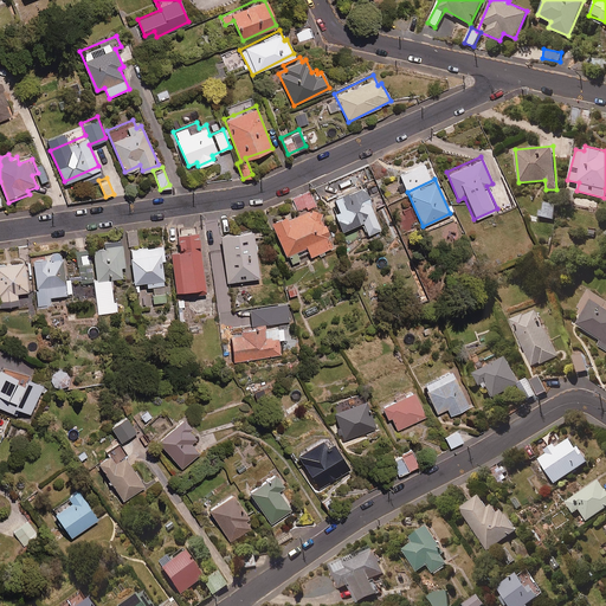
[(381,230),(361,182),(331,194),(337,210),(334,212),(341,231),(362,221),(368,236),(381,230)]
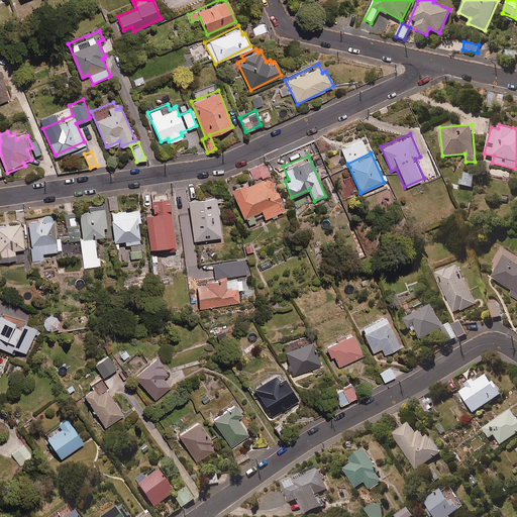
[(280,199),(263,162),(248,169),(253,180),(244,184),(243,181),(229,187),(247,225),(255,221),(254,218),(263,214),(265,218),(283,210),(278,200),(280,199)]
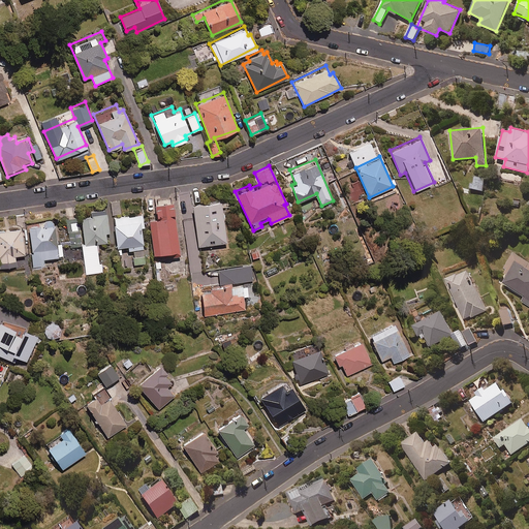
[(486,175),(475,174),(473,189),(483,190),(486,175)]
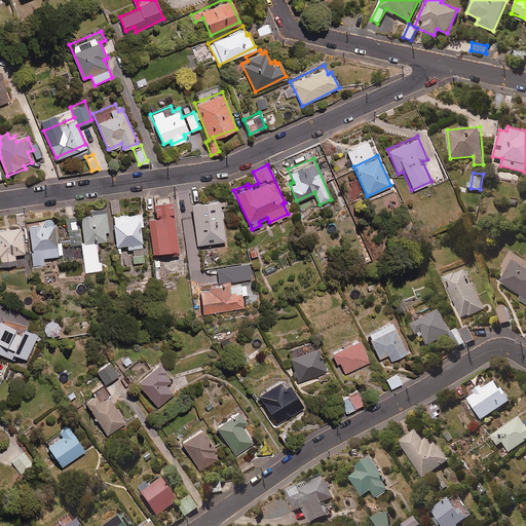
[(152,252),(161,251),(162,256),(178,254),(177,249),(170,197),(152,199),(154,215),(146,216),(152,252)]
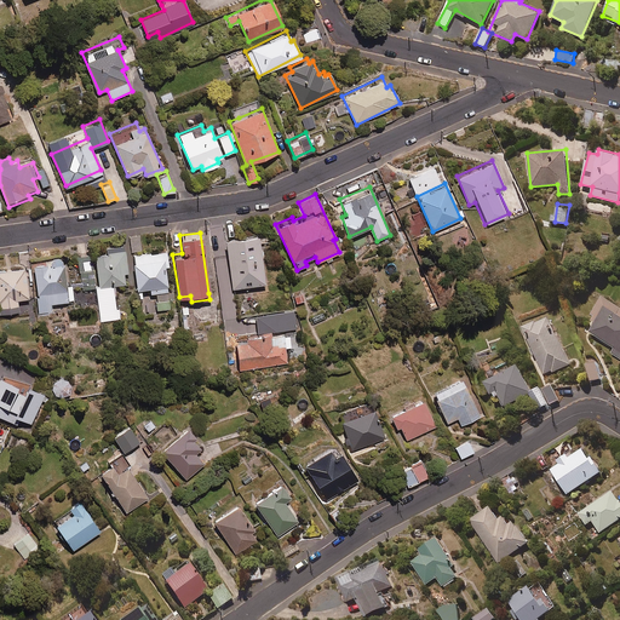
[(264,283),(258,234),(224,237),(230,287),(264,283)]
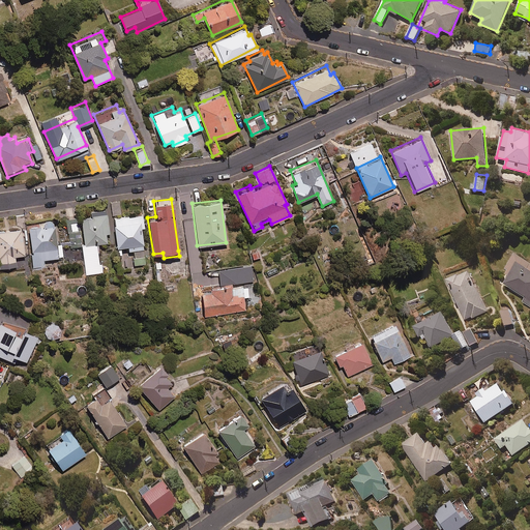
[(111,202),(112,215),(120,214),(119,201),(111,202)]
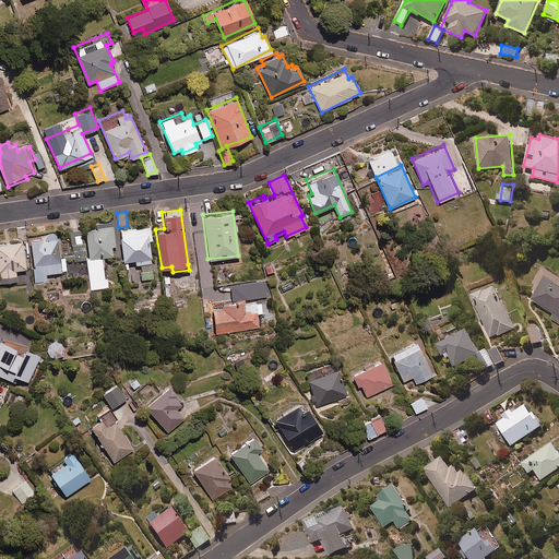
[(84,228),(86,241),(88,259),(85,259),(91,290),(106,287),(102,257),(111,254),(110,245),(115,245),(110,219),(94,222),(95,227),(84,228)]
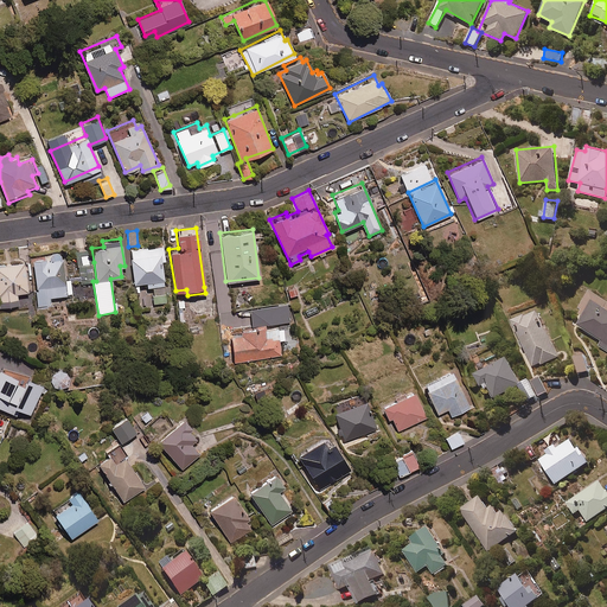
[(163,259),(161,244),(128,248),(133,282),(146,281),(148,304),(165,302),(160,259),(163,259)]
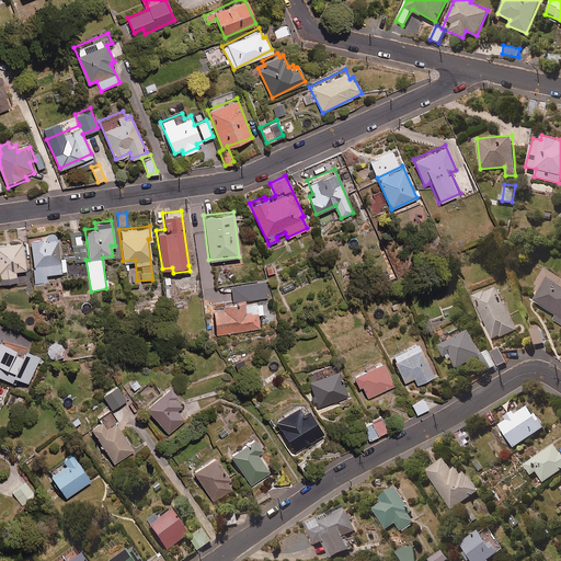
[(75,259),(75,262),(86,260),(81,229),(69,231),(73,253),(59,255),(55,232),(54,232),(53,231),(52,230),(50,230),(49,230),(48,231),(47,231),(46,232),(45,233),(45,235),(29,238),(35,284),(47,282),(46,275),(67,271),(65,261),(75,259)]
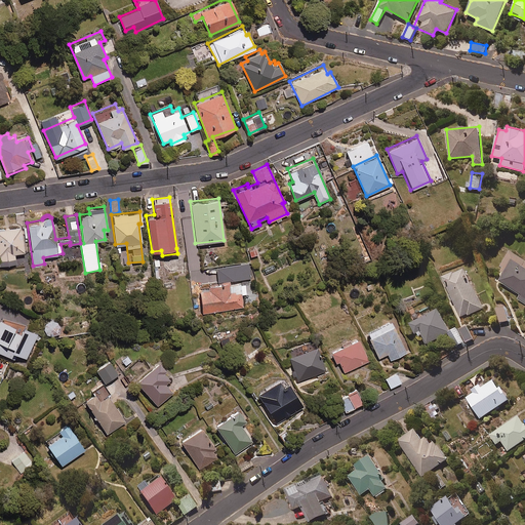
[(23,251),(18,225),(0,227),(0,265),(15,264),(13,253),(23,251)]
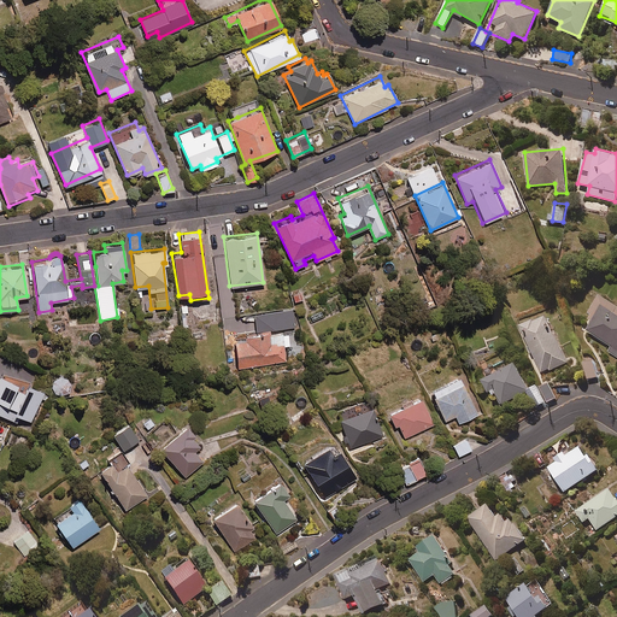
[(301,289),(289,293),(293,305),(305,301),(301,289)]
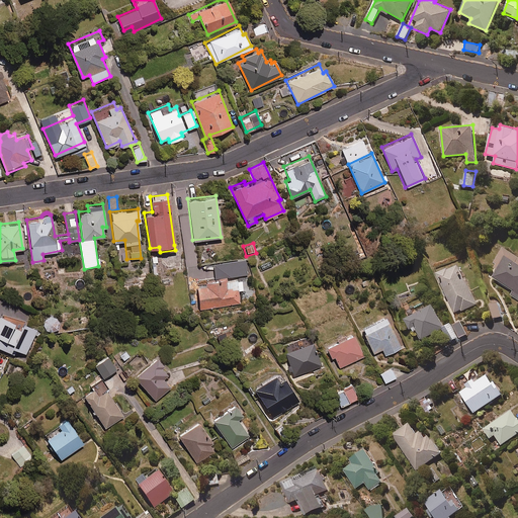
[(517,255),(505,247),(496,261),(501,264),(492,277),(513,291),(510,294),(517,299),(517,255)]
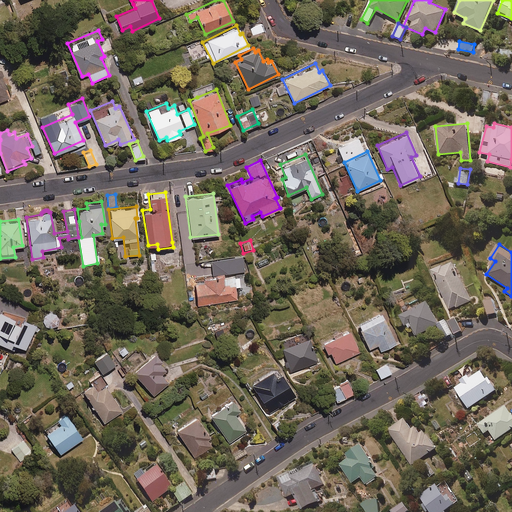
[(241,257),(210,259),(211,273),(242,271),(241,257)]
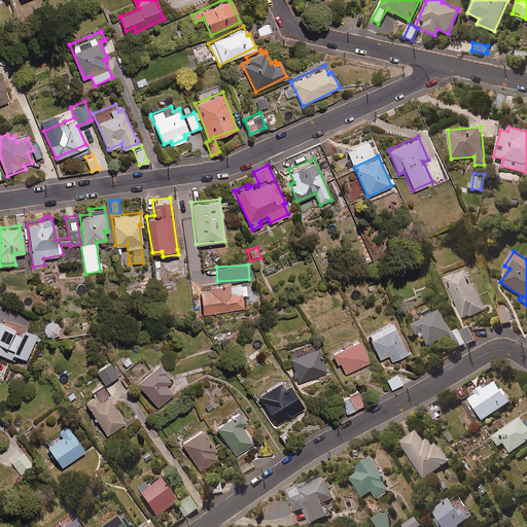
[(485,310),(466,269),(445,278),(462,319),(485,310)]
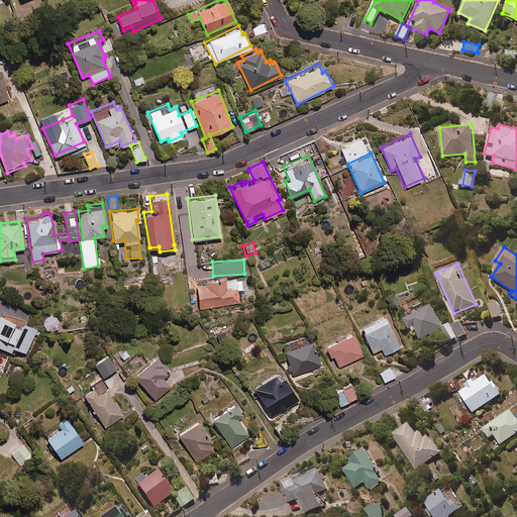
[(239,277),(225,279),(225,277),(213,278),(204,280),(204,283),(195,284),(198,308),(239,303),(237,289),(241,289),(239,277)]
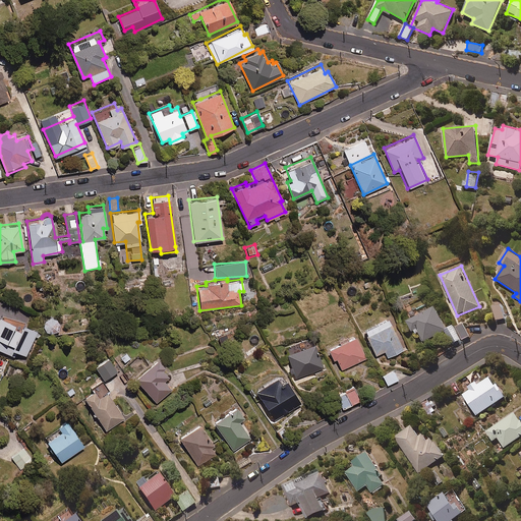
[(494,319),(505,319),(504,301),(493,301),(494,319)]
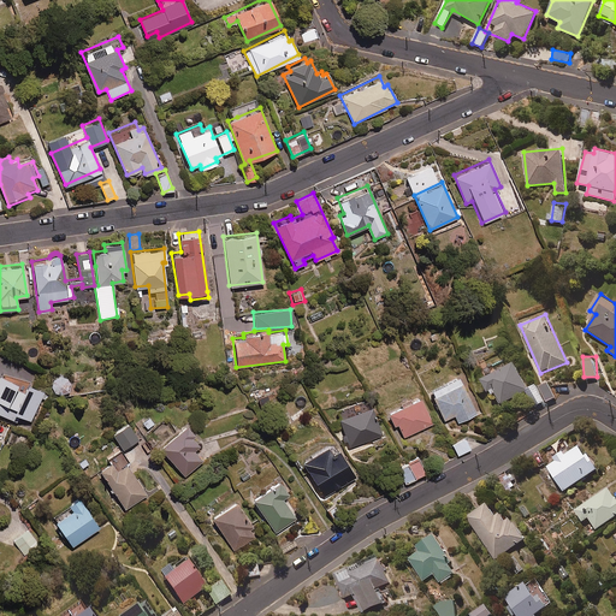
[(528,388),(514,361),(481,379),(492,400),(497,396),(502,404),(529,390),(528,388)]
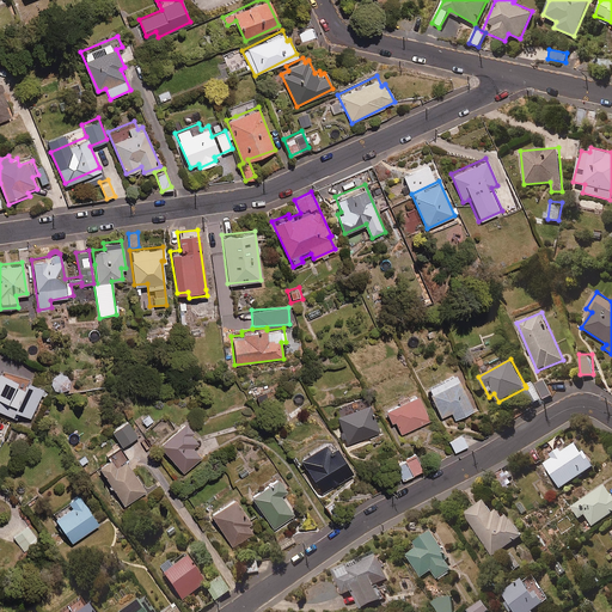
[(12,377),(0,371),(0,410),(16,417),(18,411),(30,417),(43,387),(13,374),(12,377)]
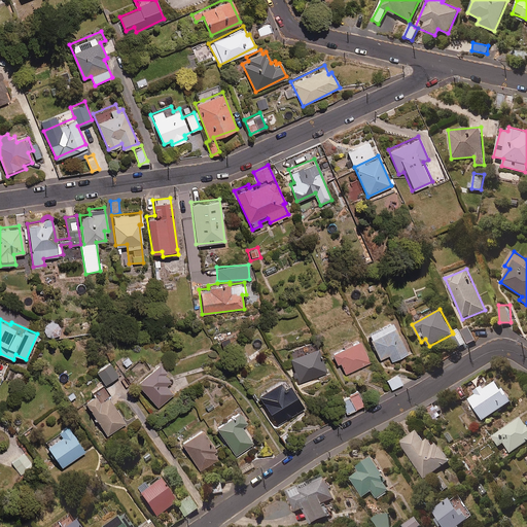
[(408,352),(390,319),(365,331),(380,358),(388,353),(392,360),(408,352)]
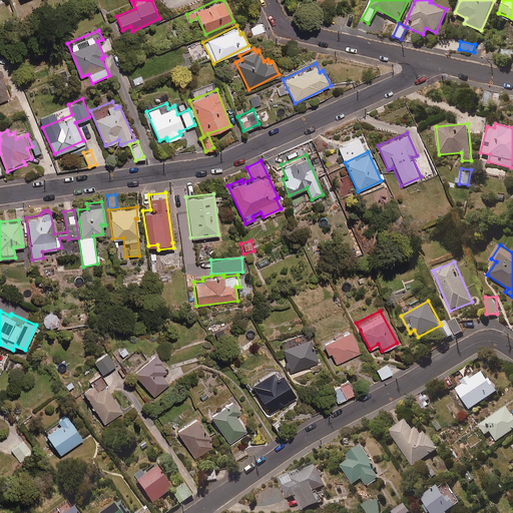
[(50,326),(52,326),(54,324),(55,323),(55,322),(56,321),(56,320),(56,319),(56,317),(55,316),(55,315),(54,314),(53,313),(52,313),(51,312),(50,312),(48,312),(47,312),(46,312),(45,313),(44,314),(43,315),(42,316),(42,317),(41,318),(41,319),(42,321),(42,322),(43,323),(43,324),(44,325),(45,326),(47,326),(48,326),(49,326),(50,326)]
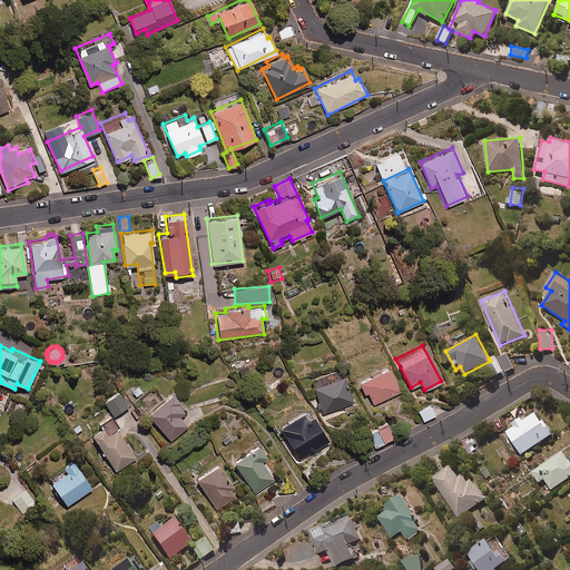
[(401,390),(386,363),(357,379),(372,405),(401,390)]
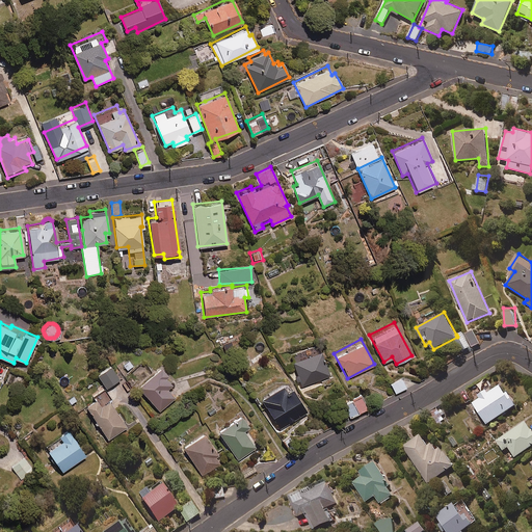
[(329,374),(319,348),(292,360),(302,384),(329,374)]
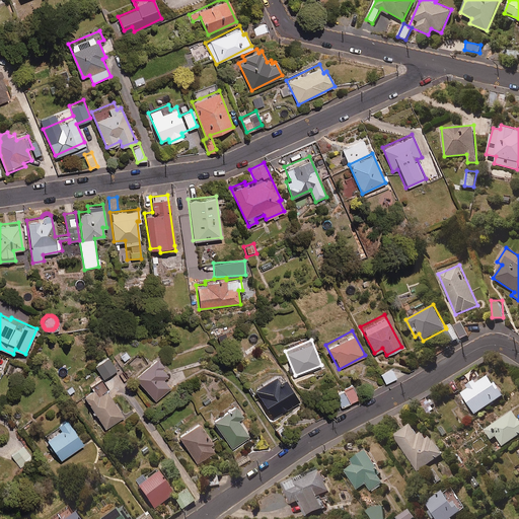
[(126,350),(119,357),(124,363),(131,357),(126,350)]
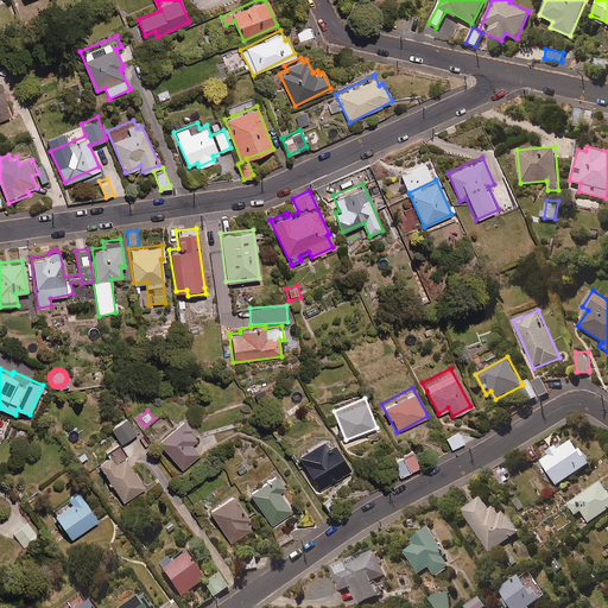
[(135,432),(125,416),(111,426),(121,442),(135,432)]
